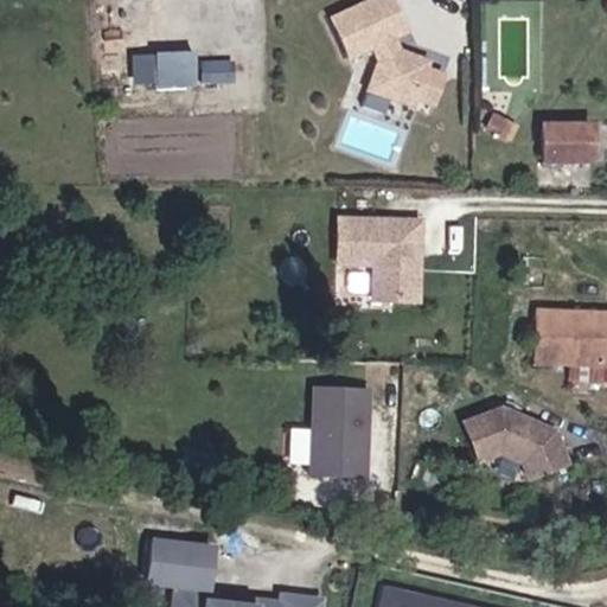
[(428,112),(440,82),(422,75),(426,68),(396,57),(390,44),(403,38),(385,0),(379,0),(328,23),(346,63),(369,53),(376,65),(372,72),(385,103),(408,112),(410,104),(428,112)]
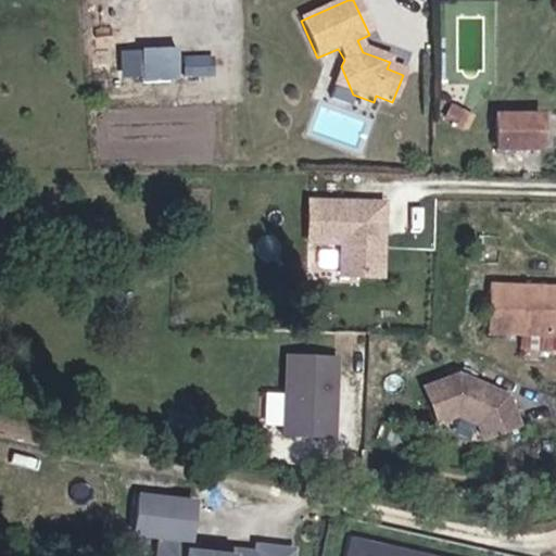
[(122,76),(178,76),(178,47),(122,47),(122,76)]
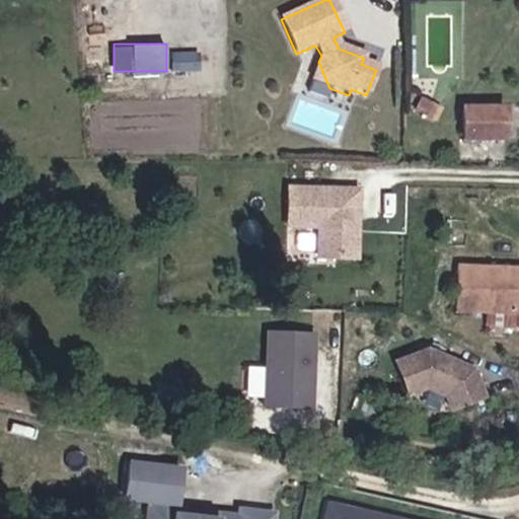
[(198,52),(172,51),(172,68),(198,69),(198,52)]
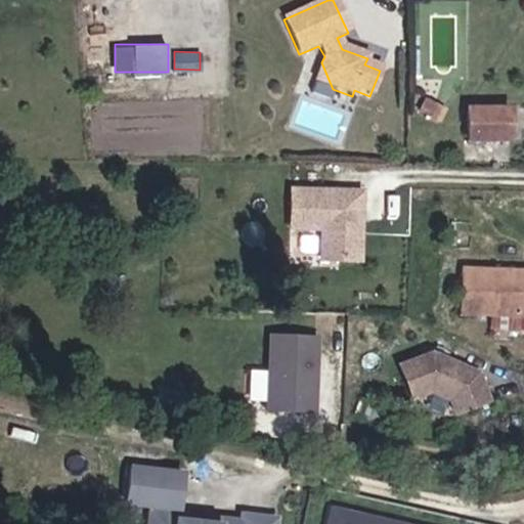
[(333,89),(321,62),(314,82),(333,89)]
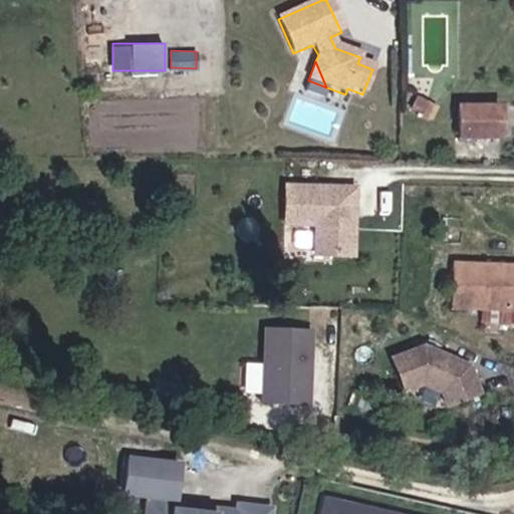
[(461,109),(461,143),(503,141),(502,108),(461,109)]
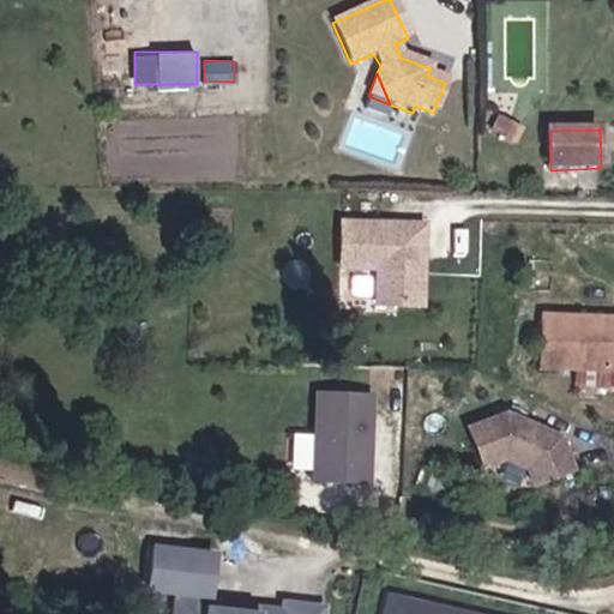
[(414,271),(414,229),(329,227),(327,271),(373,272),(373,305),(416,306),(417,271),(414,271)]
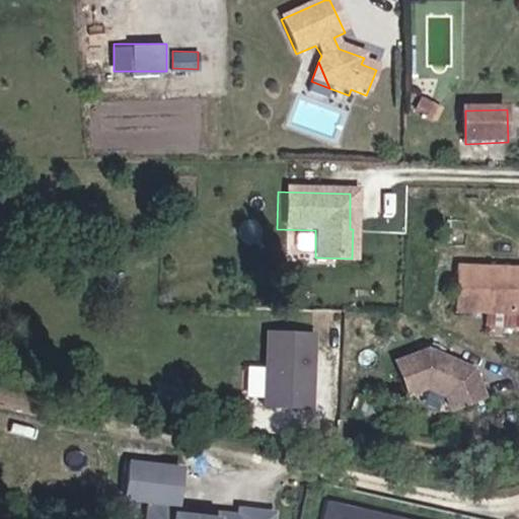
[(518,312),(518,267),(456,265),(454,310),(518,312)]
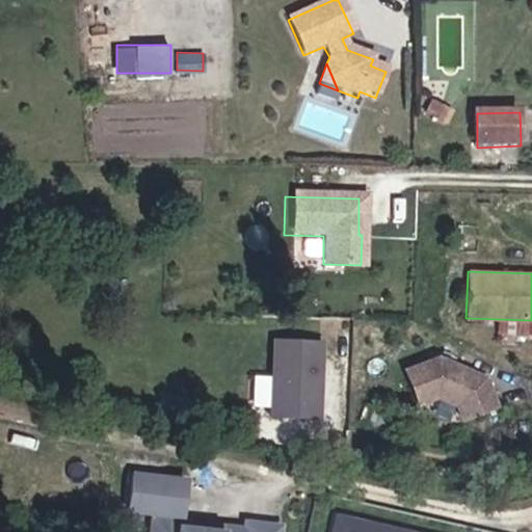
[(322,420),(324,341),(273,339),(270,419),(322,420)]
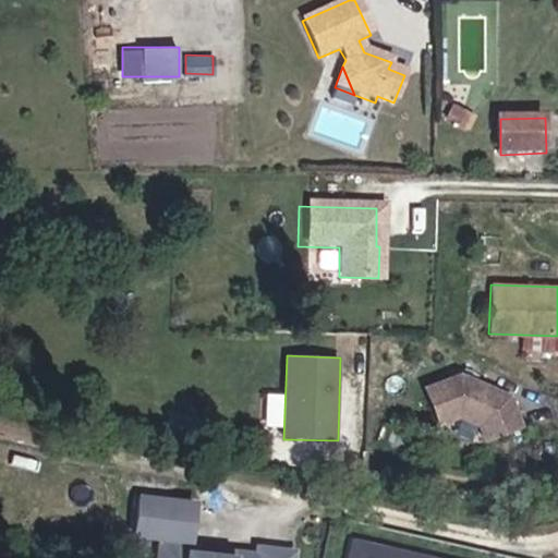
[(462,374),(424,387),(438,425),(460,419),(482,423),(487,443),(525,429),(514,396),(462,374)]
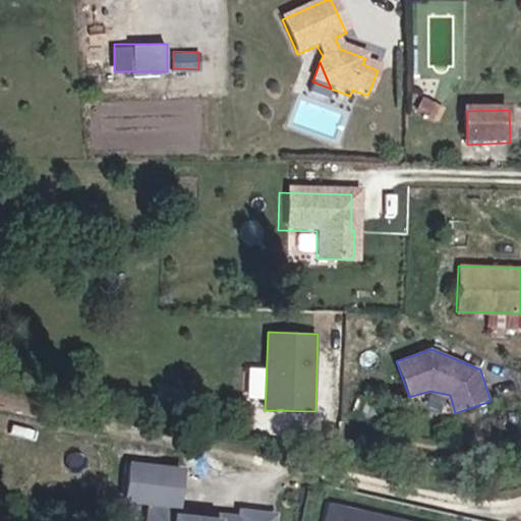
[(187,468),(128,463),(125,504),(146,506),(143,520),(277,520),(278,511),(239,508),(238,515),(220,513),(220,517),(183,514),(187,468)]
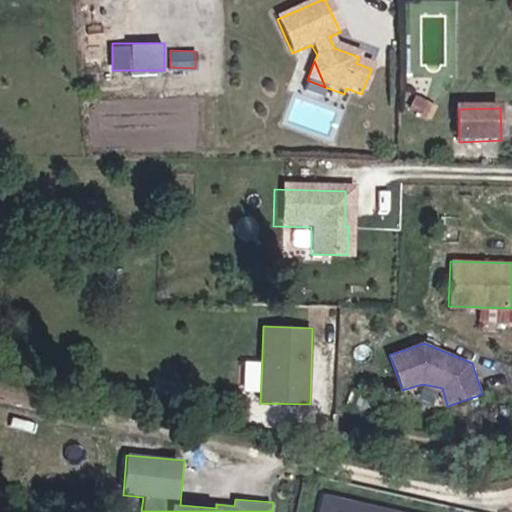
[(402,511),(323,494),(318,511),(402,511)]
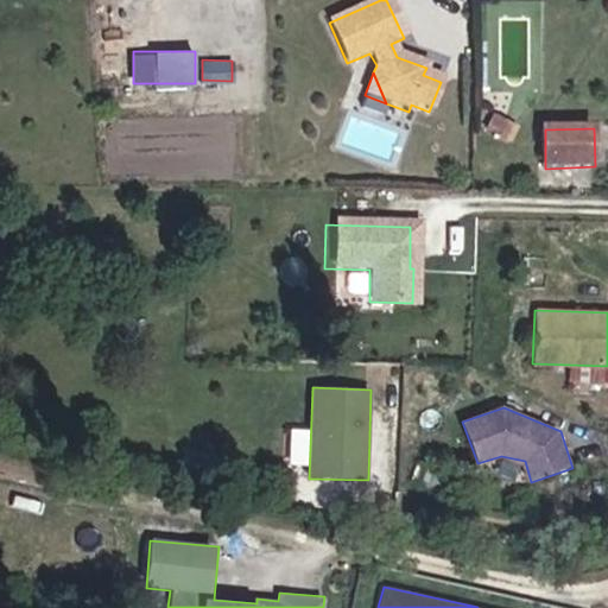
All buildings are outlined.
